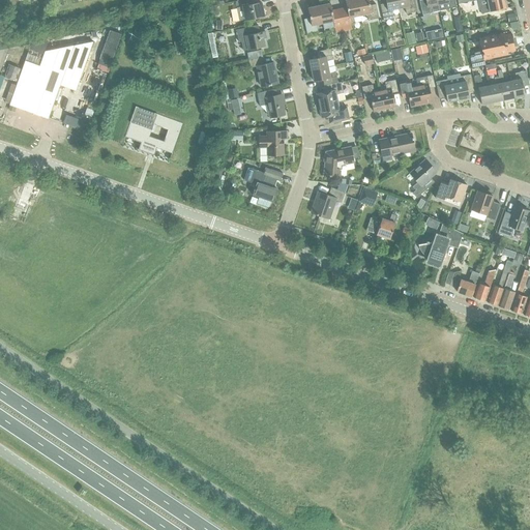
[(254,0),(240,0),(238,1),(235,1),(239,21),(264,16),(261,2),(256,4),(254,0)]
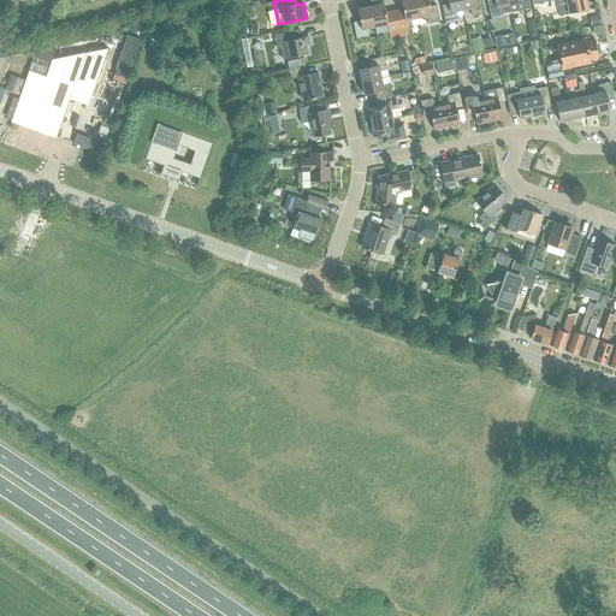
[(419,18),(414,0),(401,0),(403,9),(394,10),(395,13),(398,30),(408,28),(415,27),(415,25),(420,24),(419,18)]
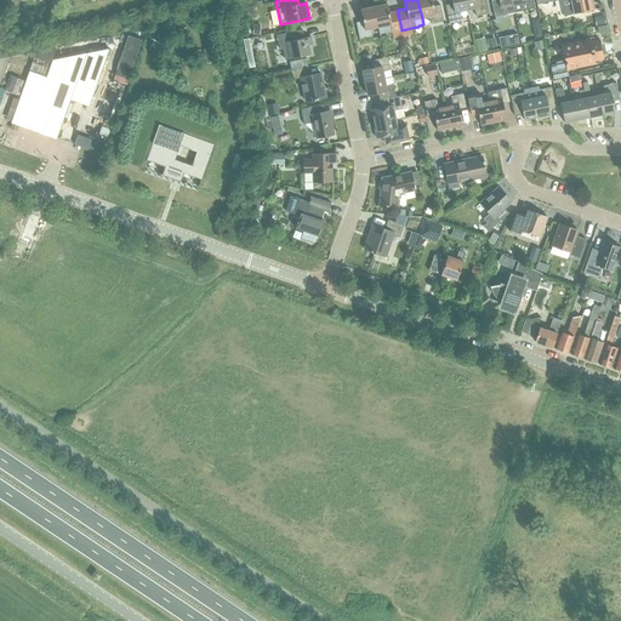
[(432,0),(417,0),(422,18),(429,16),(431,24),(444,21),(440,5),(433,6),(432,0)]
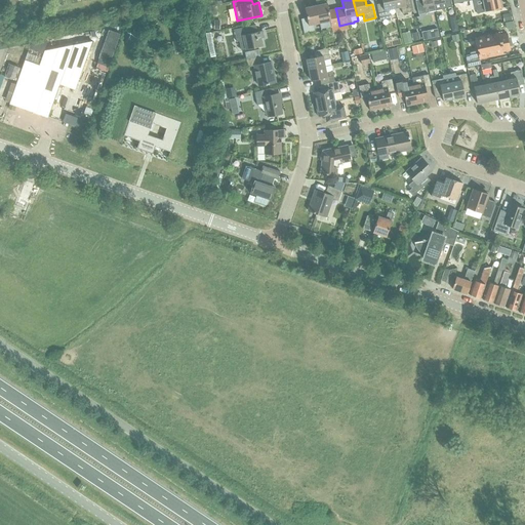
[(395,8),(393,0),(381,0),(382,3),(376,4),(379,21),(391,18),(389,9),(395,8)]
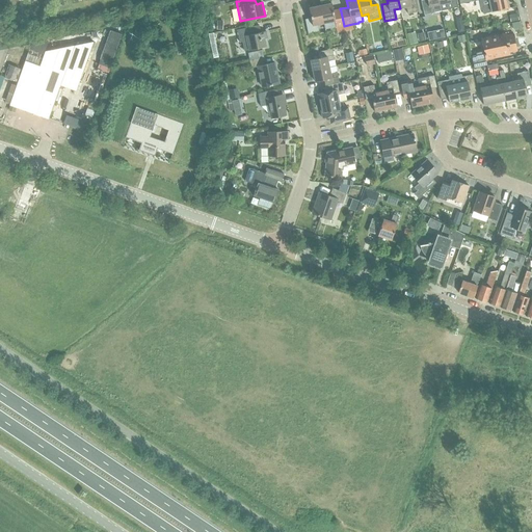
[(398,0),(400,8),(406,7),(407,14),(419,11),(416,0),(398,0)]
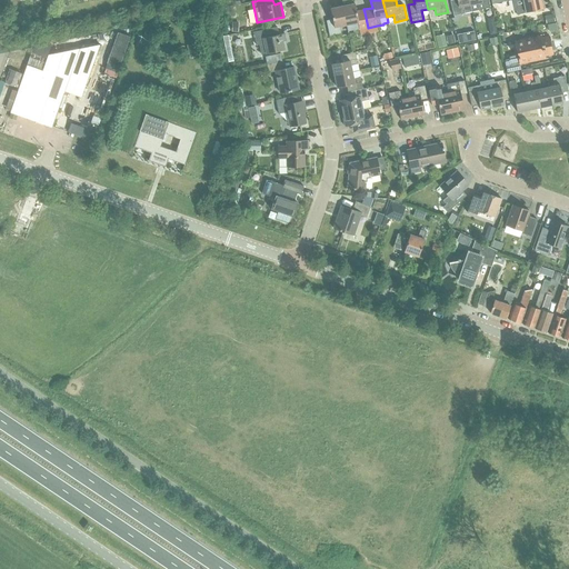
[(451,0),(450,0),(453,16),(465,13),(471,12),(470,5),(469,0),(451,0)]
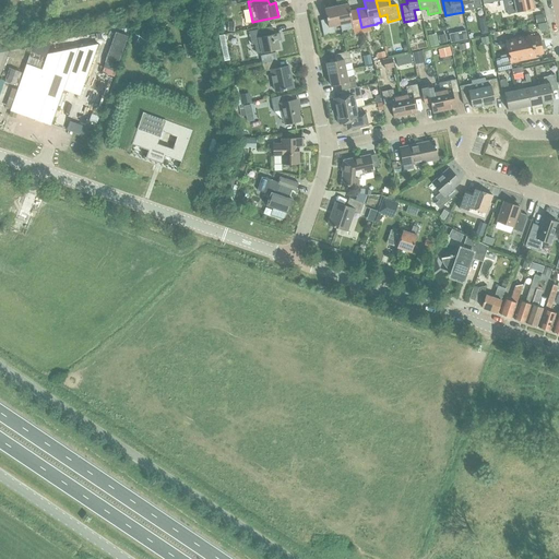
[(461,0),(462,4),(463,12),(482,8),(479,0),(461,0)]
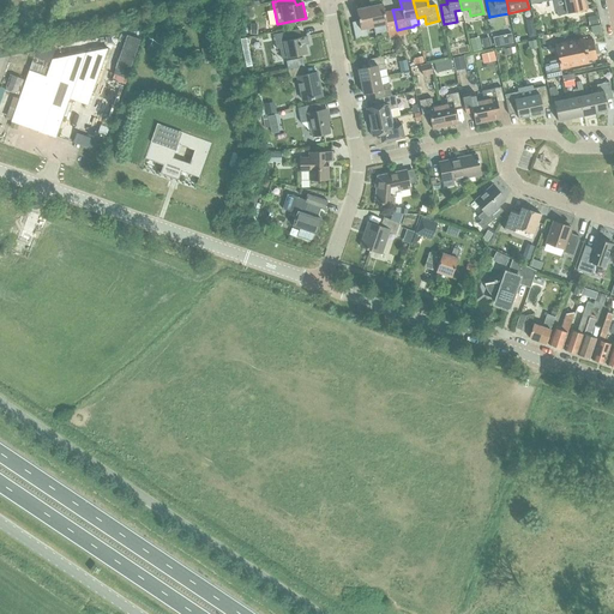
[(546,0),(547,0),(551,0),(554,11),(557,11),(558,16),(587,10),(584,0),(546,0)]
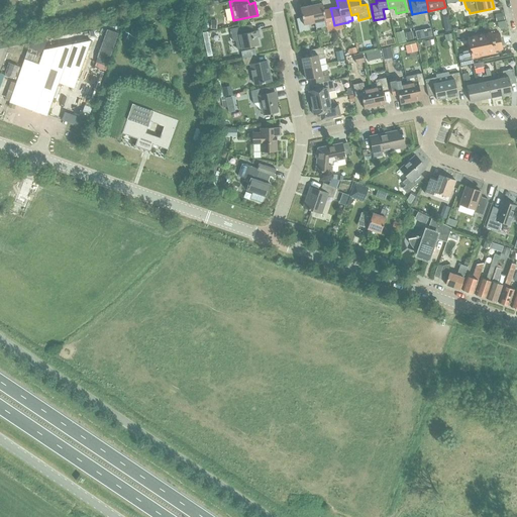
[(322,3),(311,5),(315,22),(316,29),(322,27),(326,26),(334,25),(331,11),(330,8),(323,10),(322,3)]
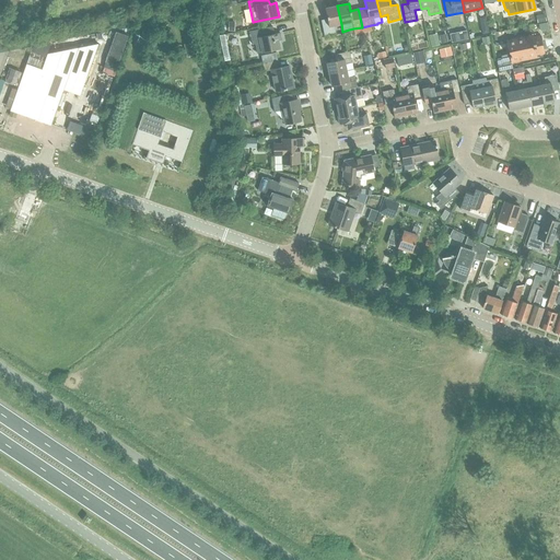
[(341,24),(337,6),(325,9),(327,19),(321,20),(324,35),(336,33),(334,26),(341,24)]
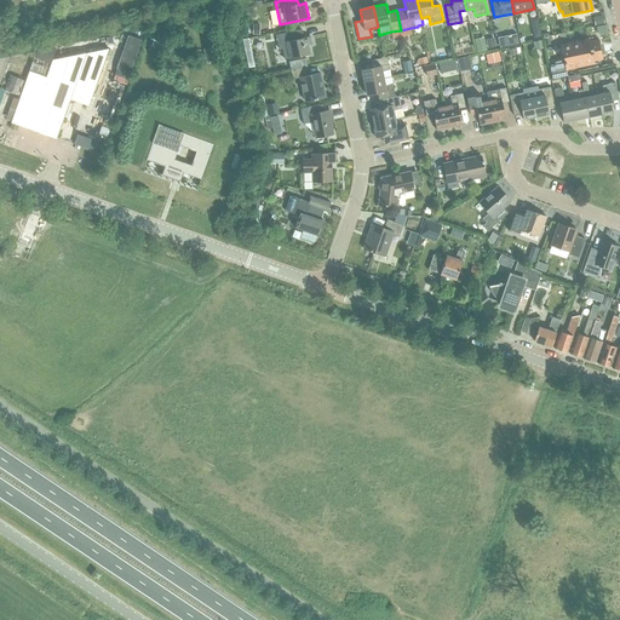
[(308,41),(310,40),(310,36),(304,38),(302,29),(276,35),(279,49),(287,47),(290,58),(310,55),(308,41)]
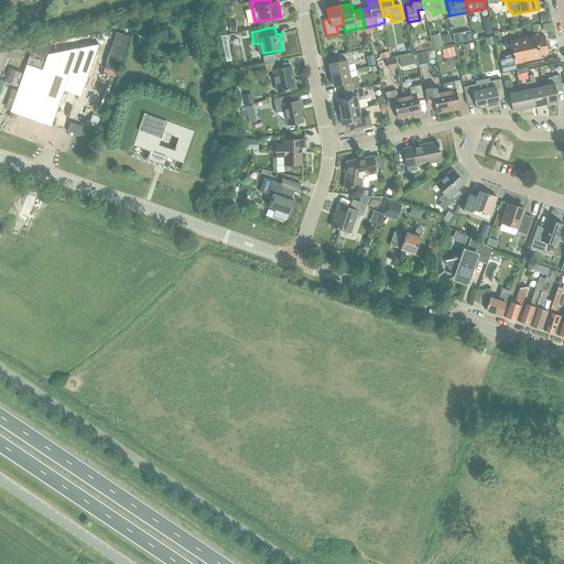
[(457,40),(474,38),(472,29),(456,31),(457,40)]
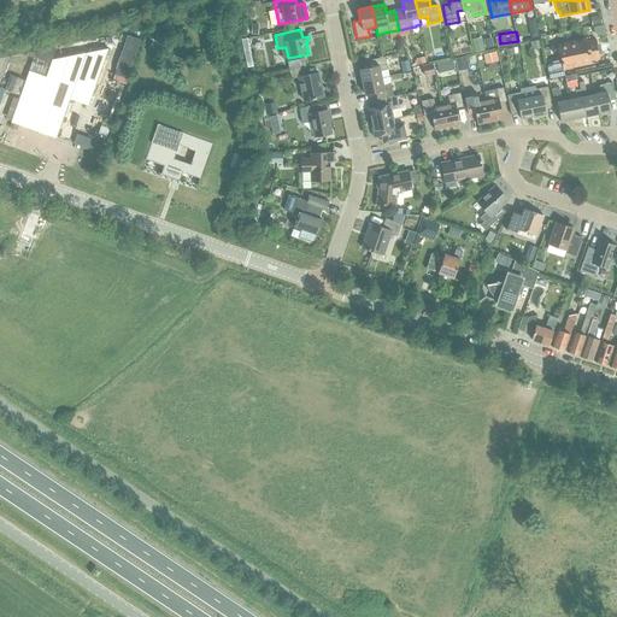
[(128,35),(116,69),(129,74),(141,40),(128,35)]
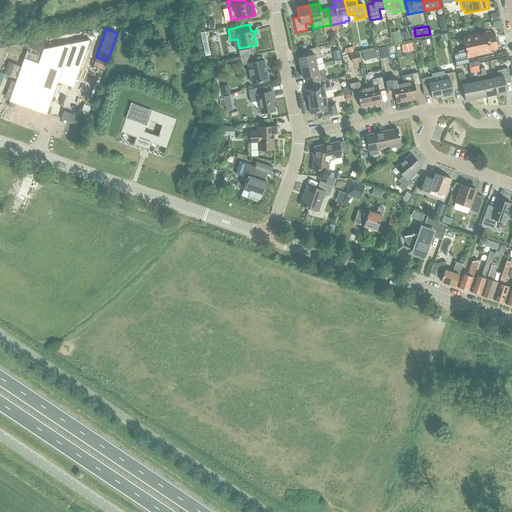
[(458,51),(458,53),(454,54),(456,65),(469,62),(468,58),(490,53),(490,51),(496,49),(496,50),(497,50),(494,32),(493,32),(493,33),(487,34),(486,31),(463,36),(465,49),(458,51)]
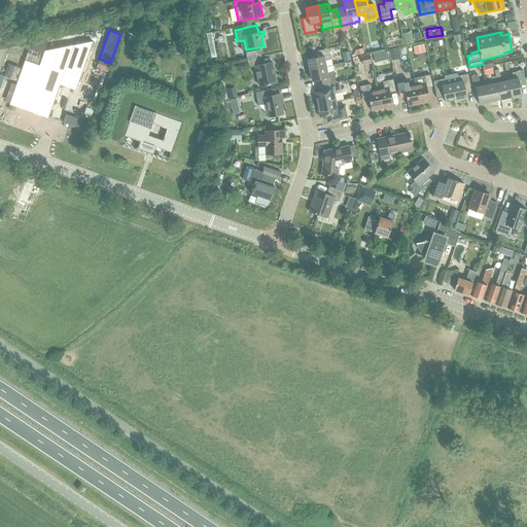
[(48,40),(31,44),(25,61),(9,104),(47,117),(59,84),(75,90),(92,41),(44,50),(48,40)]
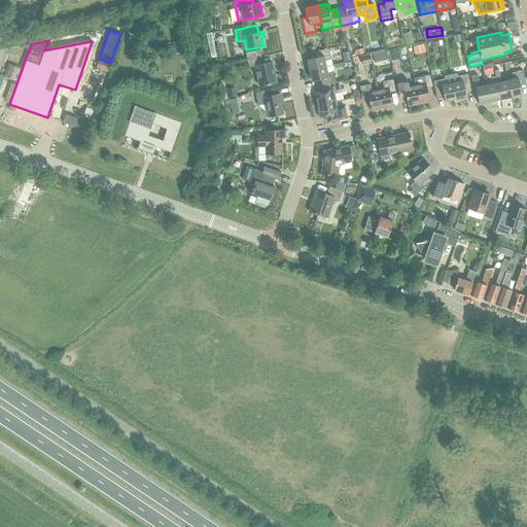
[(416,53),(427,51),(426,41),(415,42),(416,53)]
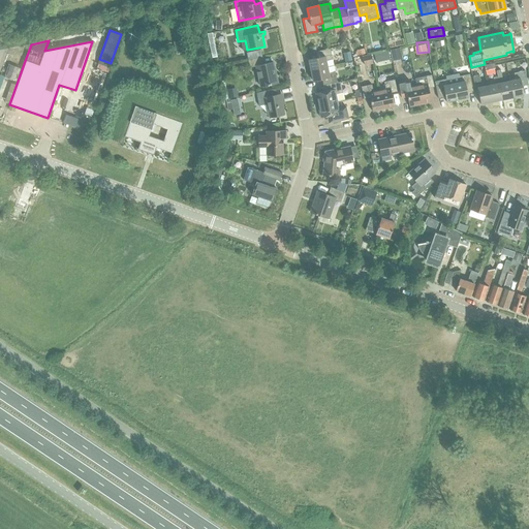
[(390,50),(390,51),(393,61),(402,59),(400,48),(390,50)]
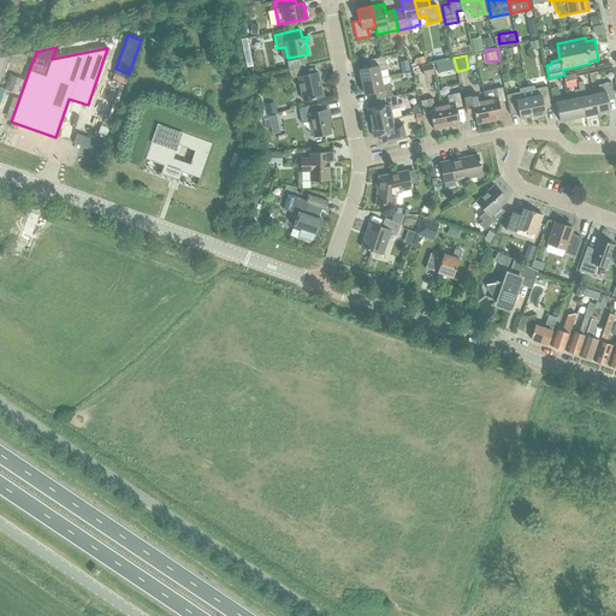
[(359,69),(362,82),(381,78),(379,71),(388,69),(385,57),(368,60),(369,67),(359,69)]
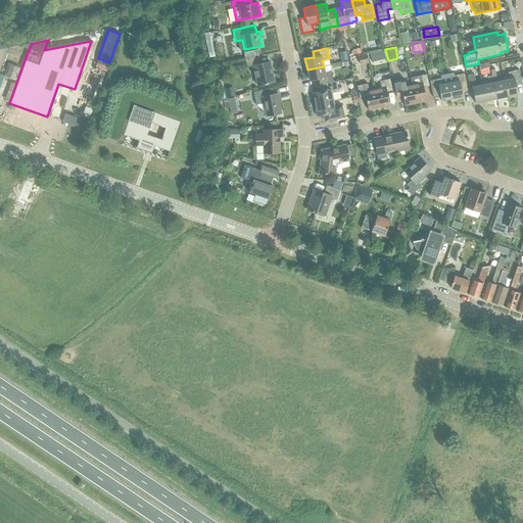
[(389,63),(388,60),(385,50),(379,51),(381,64),(388,63),(389,63)]
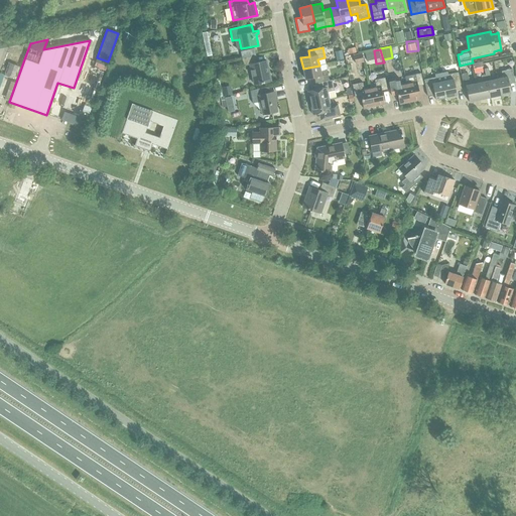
[(362,52),(354,54),(356,63),(364,62),(362,52)]
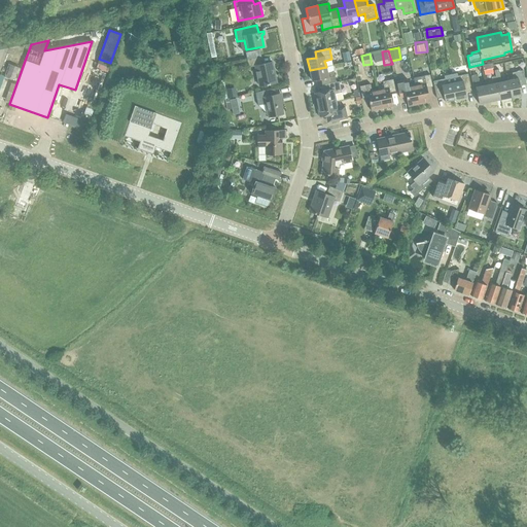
[(267,84),(276,82),(272,62),(262,64),(261,57),(247,60),(248,67),(255,66),(259,85),(267,84)]
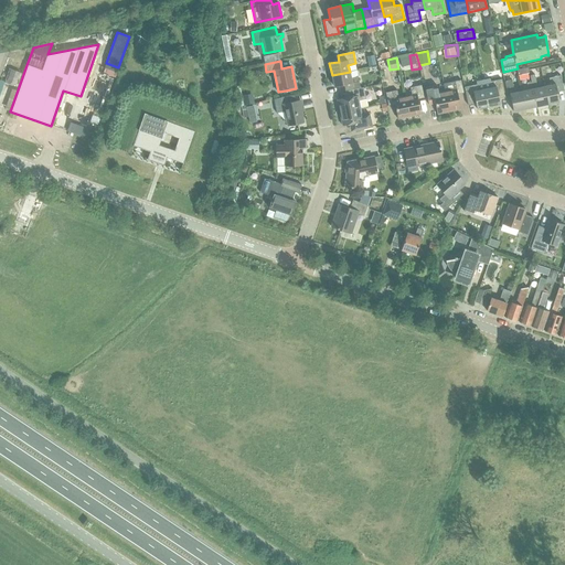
[(4,82),(18,86),(22,74),(9,70),(4,82)]
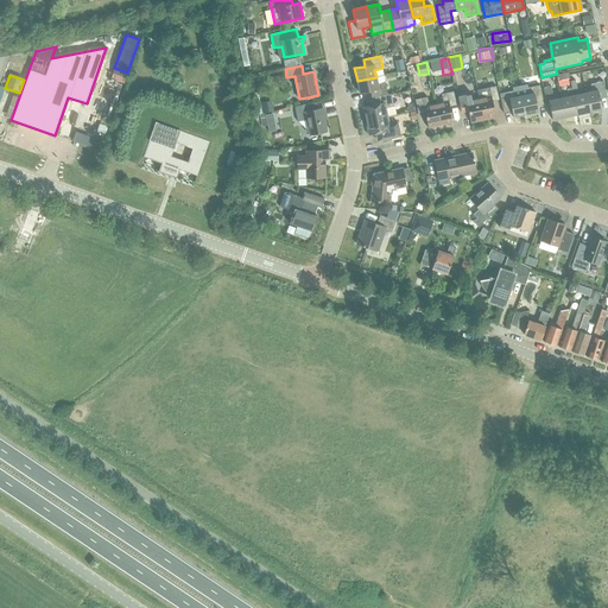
[(374,97),(387,95),(385,82),(378,83),(377,77),(358,81),(360,93),(371,92),(372,97),(374,97)]
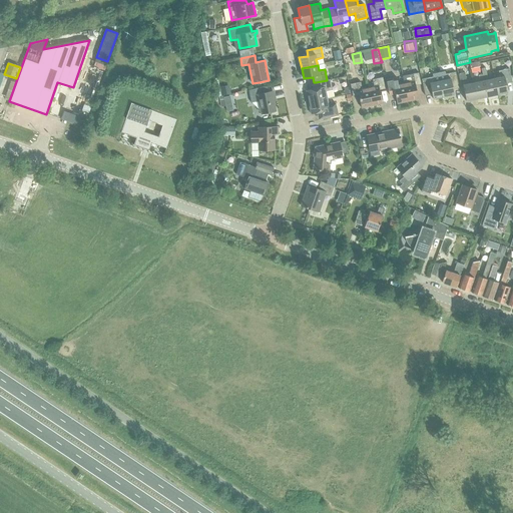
[(481,68),(482,74),(487,96),(497,94),(494,78),(488,79),(485,68),(481,68)]
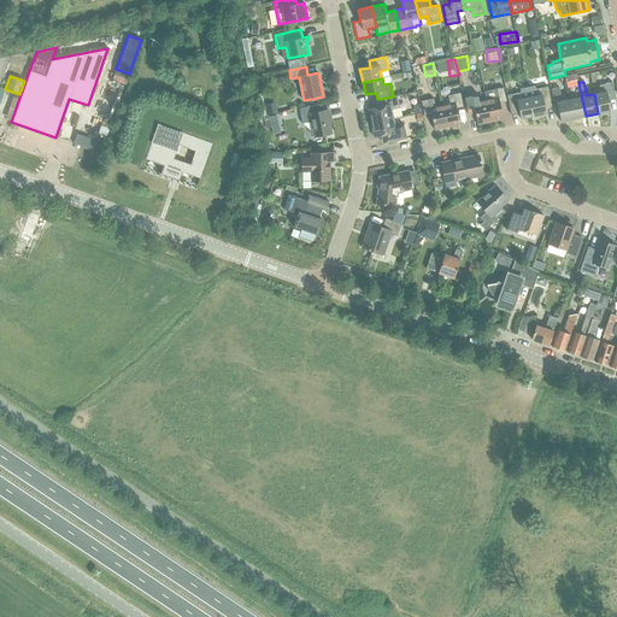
[(601,93),(594,94),(598,113),(611,111),(609,100),(616,99),(612,82),(599,86),(601,93)]
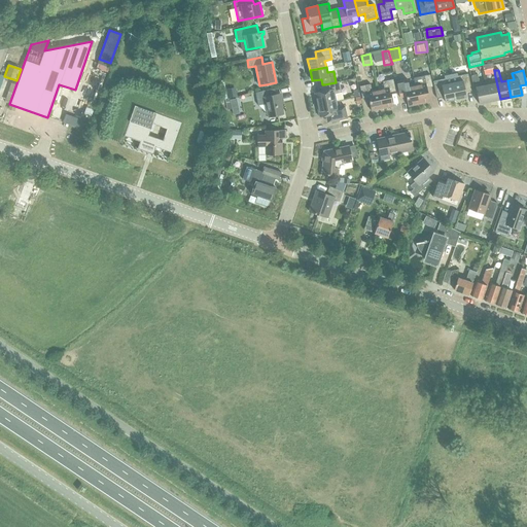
[(419,77),(413,78),(415,84),(419,104),(429,102),(426,88),(432,86),(430,74),(419,77)]
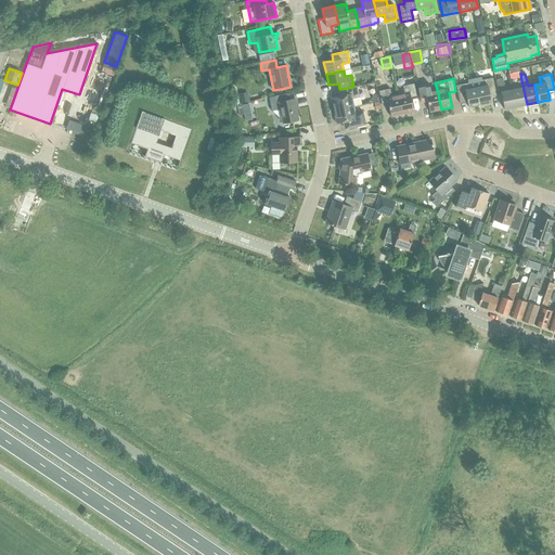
[(481,86),(476,88),(480,105),(491,102),(490,97),(497,95),(492,78),(480,80),(481,86)]
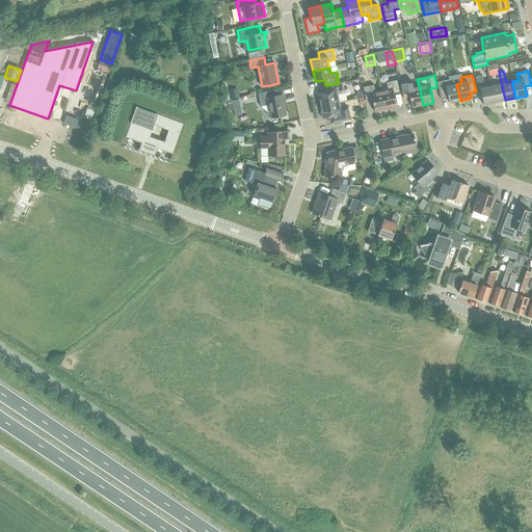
[(495,103),(490,86),(484,87),(482,75),(475,76),(477,83),(479,82),(483,105),(495,103)]
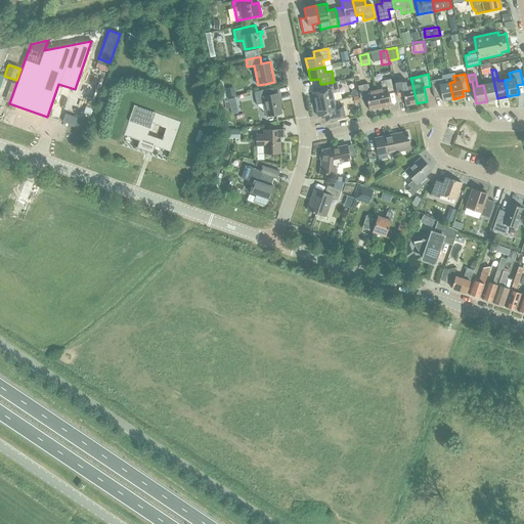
[(489,83),(483,85),(487,101),(497,98),(492,76),(488,77),(489,83)]
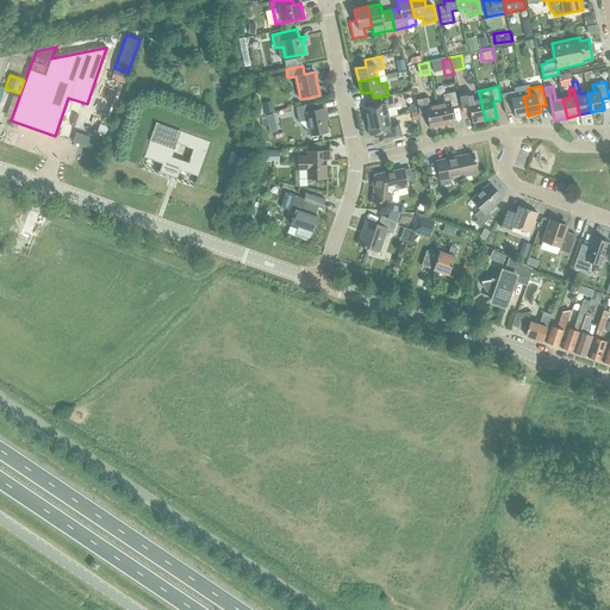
[(528,116),(523,97),(517,98),(516,91),(500,94),(505,113),(514,112),(515,118),(528,116)]
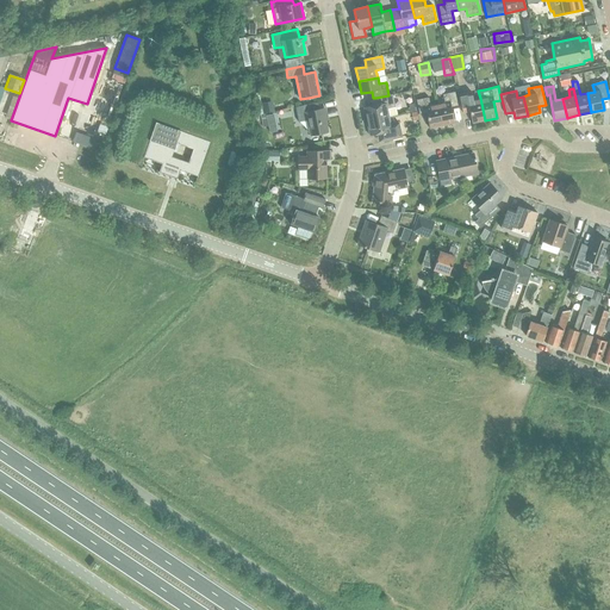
[(444,103),(437,104),(442,125),(455,123),(452,107),(458,106),(455,92),(442,94),(444,103)]
